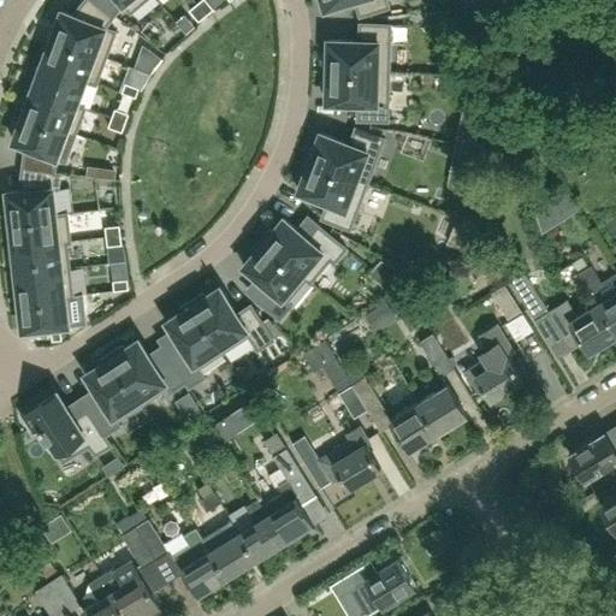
[(105,27),(114,15),(95,0),(83,0),(73,15),(61,10),(52,36),(106,57),(116,30),(105,27)]
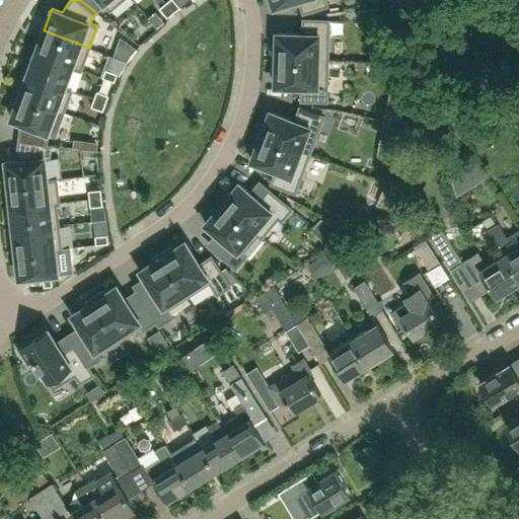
[(122,0),(80,0),(96,12),(103,2),(110,9),(122,0)]
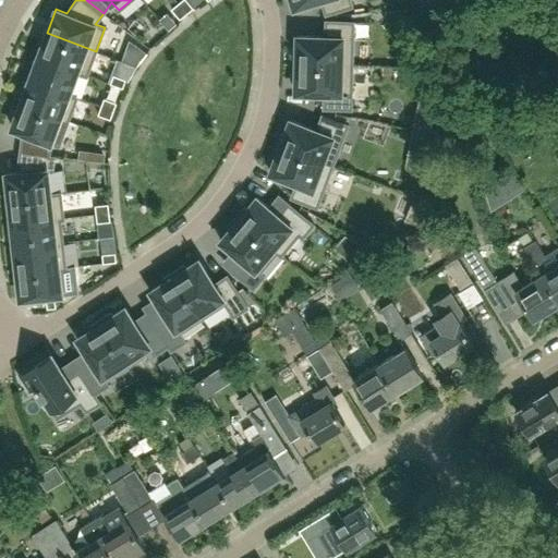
[(186,13),(193,8),(186,0),(182,0),(179,3),(186,13)]
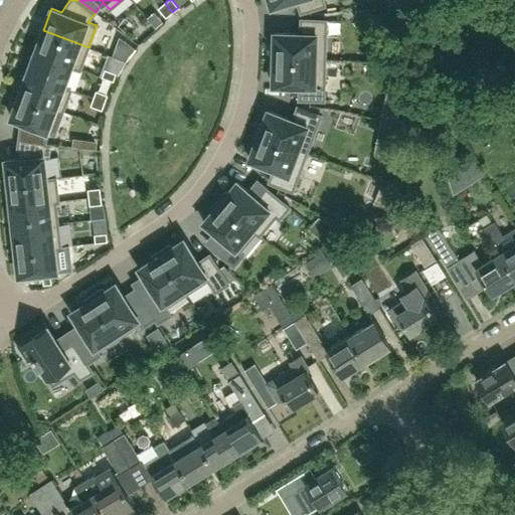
[(269,0),(272,7),(293,0),(296,0),(300,12),(324,5),(322,0),(269,0)]
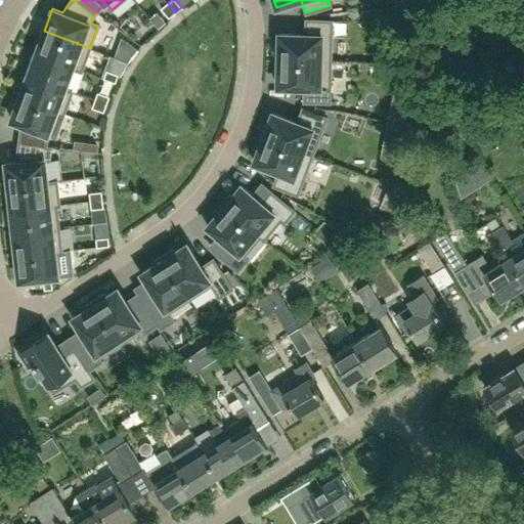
[(168,3),(161,8),(169,17),(175,12),(168,3)]
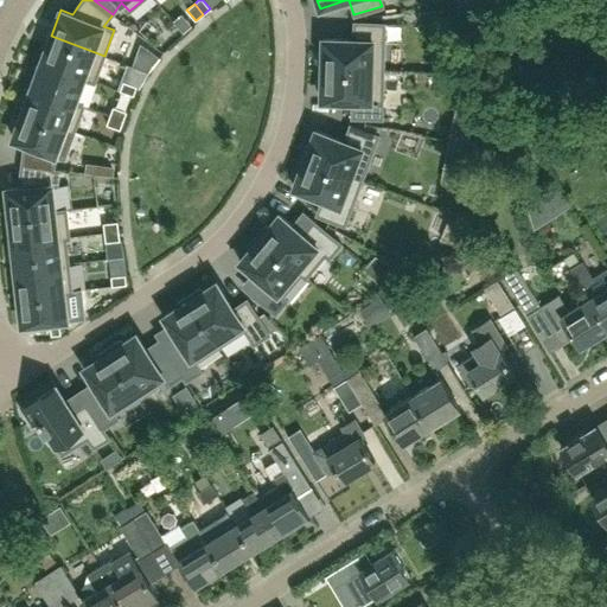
[(356,23),(356,39),(325,38),(323,52),(319,57),(318,69),(394,71),(396,24),(356,23)]
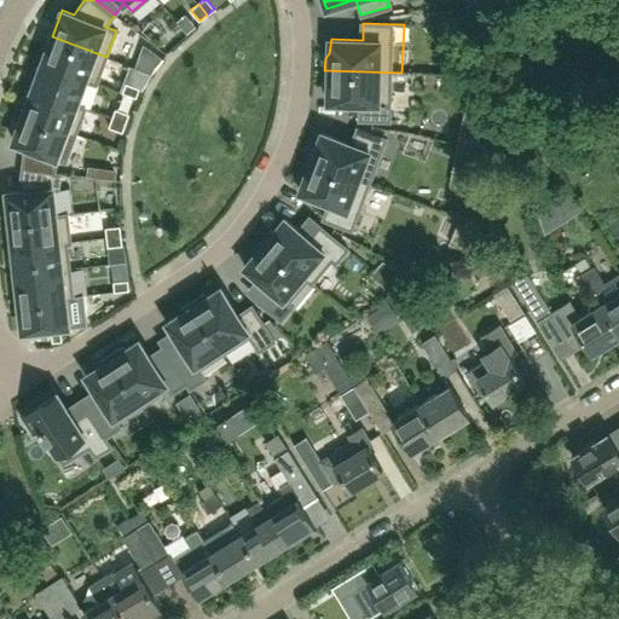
[(97,84),(106,57),(52,36),(42,63),(86,79),(86,80),(97,84)]
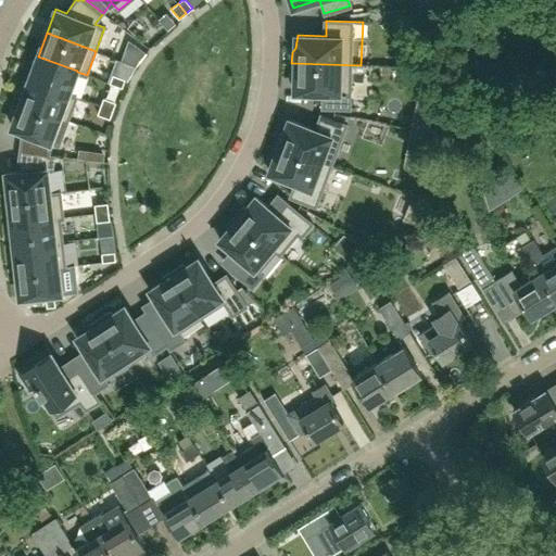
[(70,92),(77,72),(77,71),(38,57),(29,79),(68,95),(70,92)]
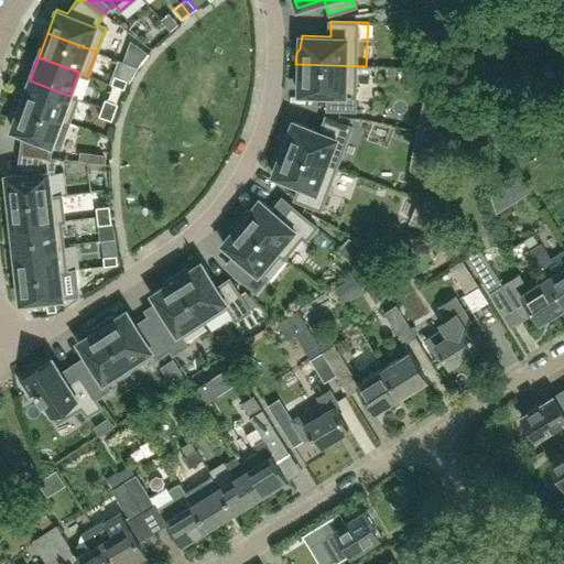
[(364,111),(366,66),(295,64),(295,76),(299,79),(299,93),(327,95),(327,110),(364,111)]
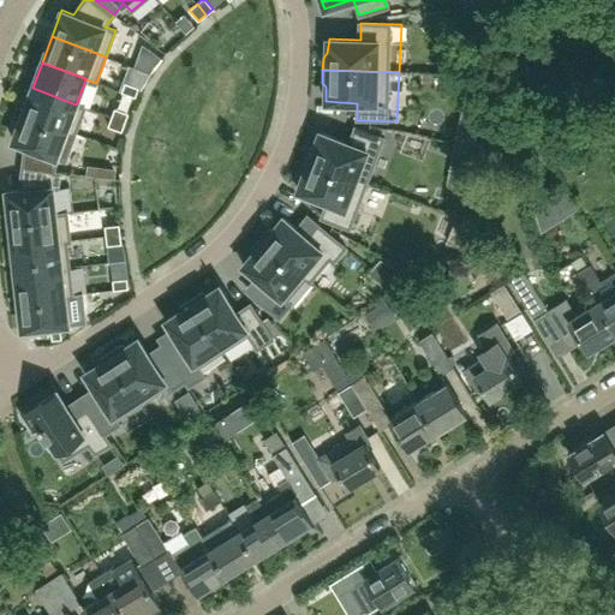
[(136,97),(138,88),(125,83),(121,93),(136,97)]
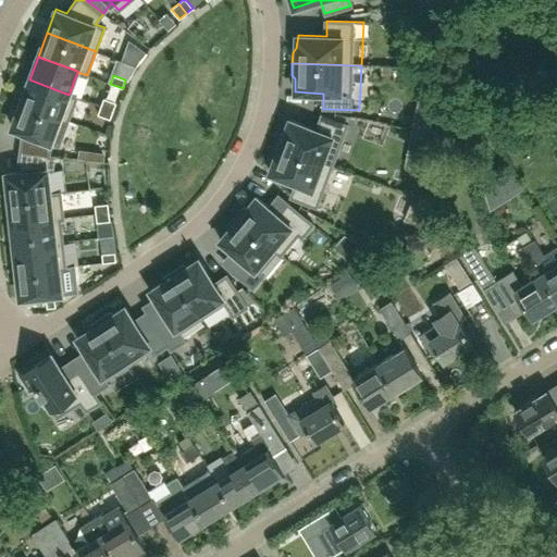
[(77,97),(70,93),(69,95),(29,79),(21,102),(69,121),(77,97)]
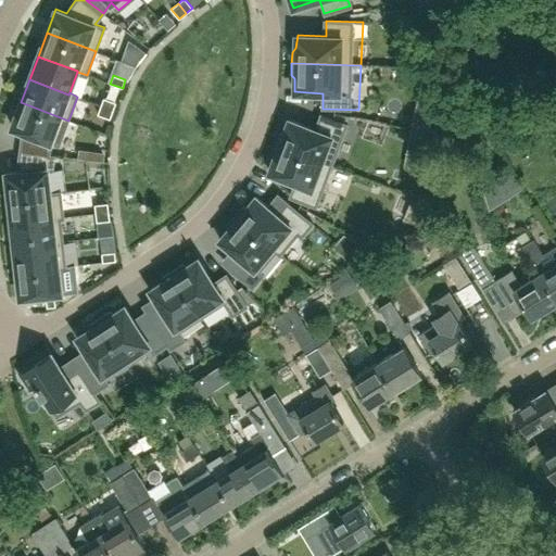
[(113,111),(116,102),(104,98),(101,106),(113,111)]
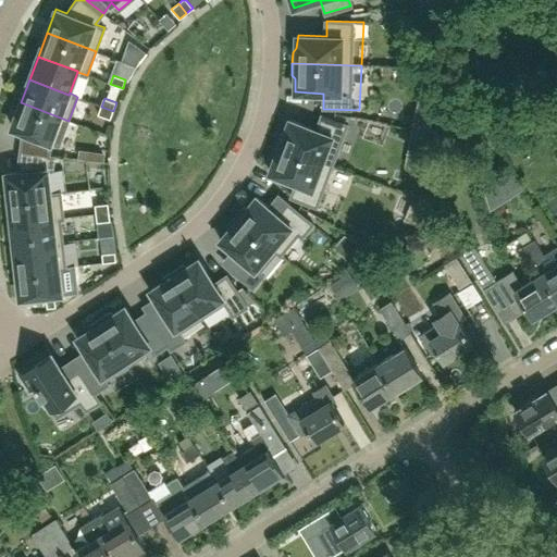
[(59,145),(69,121),(21,102),(12,127),(23,131),(21,151),(49,155),(51,141),(59,145)]
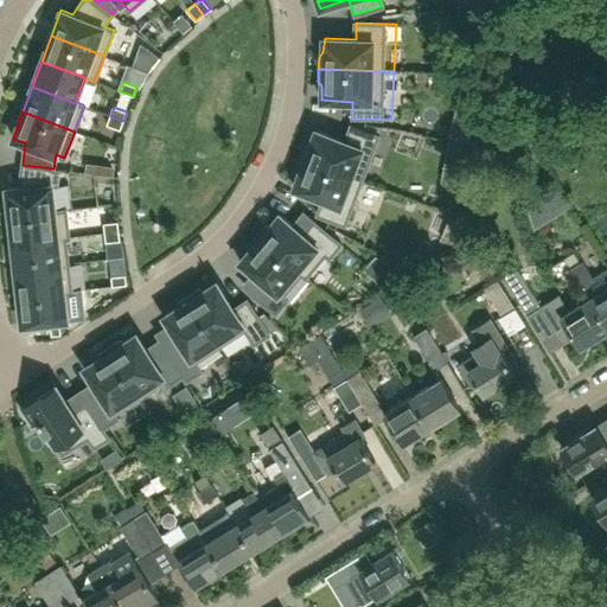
[(120,129),(123,121),(110,116),(107,125),(120,129)]
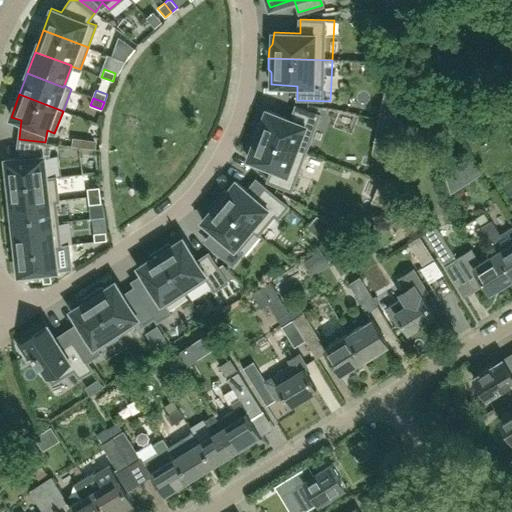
[(296,105),(291,118),(266,109),(262,121),(257,123),(254,132),(313,155),(327,117),(296,105)]
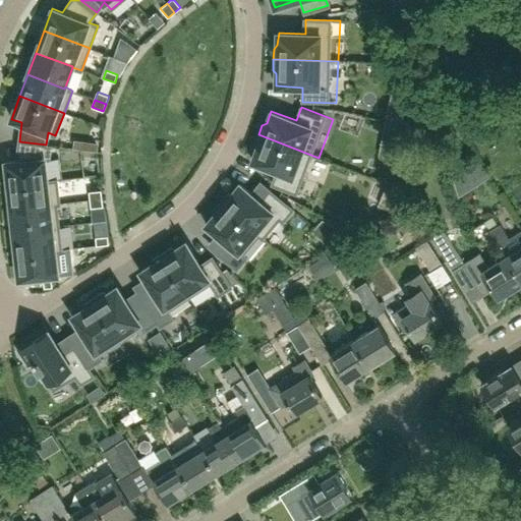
[(389,109),(386,121),(402,124),(404,112),(389,109)]
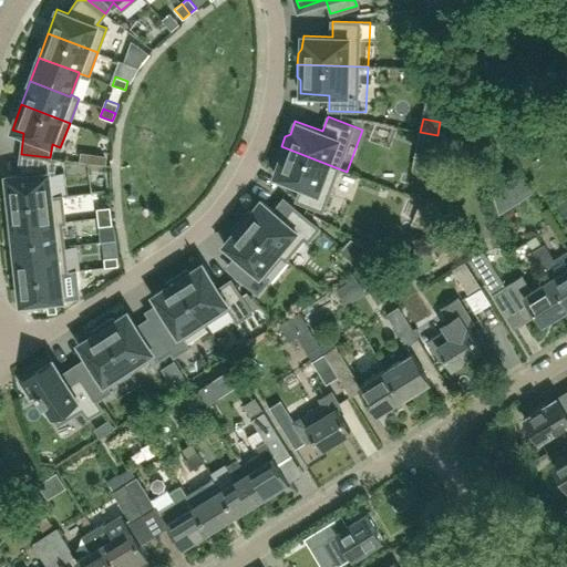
[(420,132),(416,148),(434,152),(437,135),(420,132)]
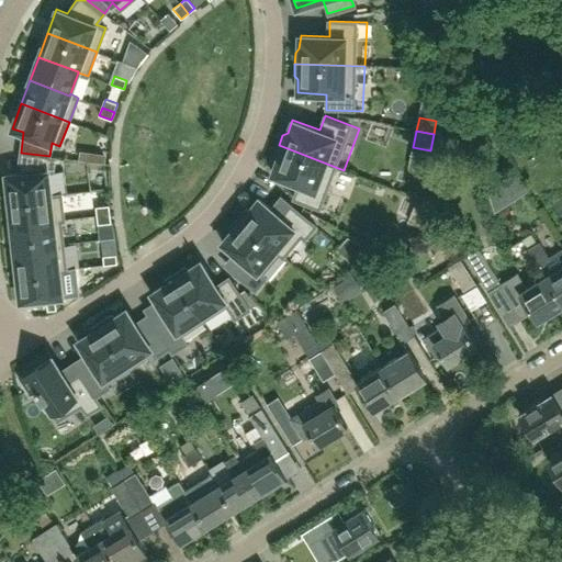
[(344,170),(279,145),(274,156),(277,161),(272,173),(299,183),(293,199),(328,212),(344,170)]
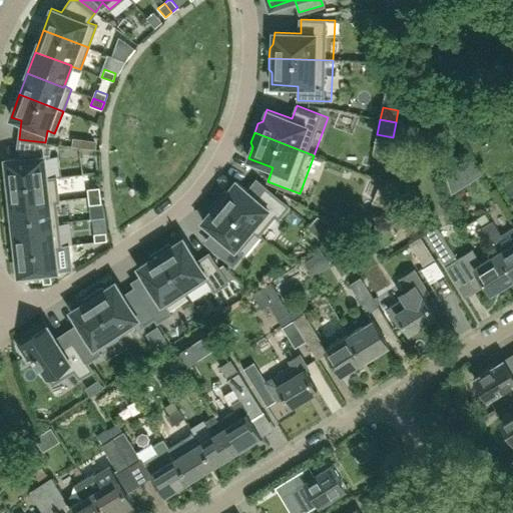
[(50,143),(45,142),(19,139),(16,157),(5,159),(8,182),(47,178),(46,177),(44,156),(49,155),(50,143)]
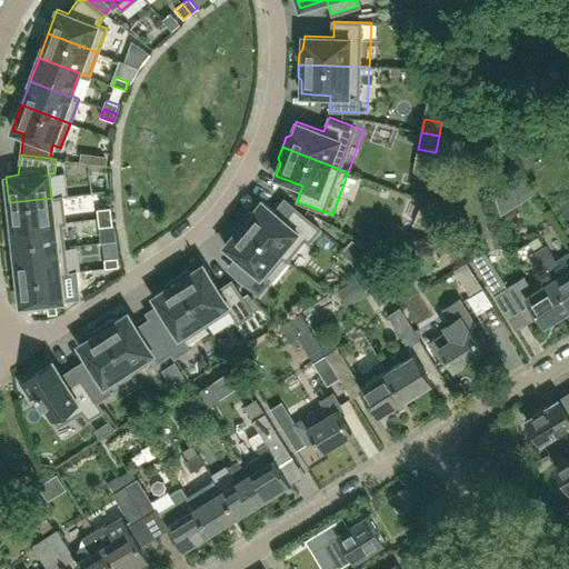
[(96,156),(95,165),(107,166),(107,158),(96,156)]
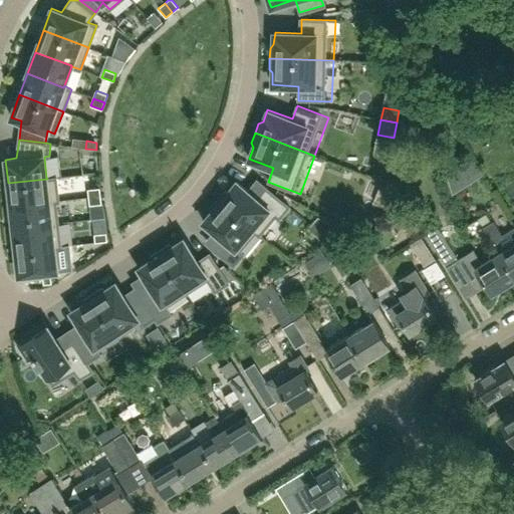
[(455,195),(481,182),(473,165),(447,178),(455,195)]
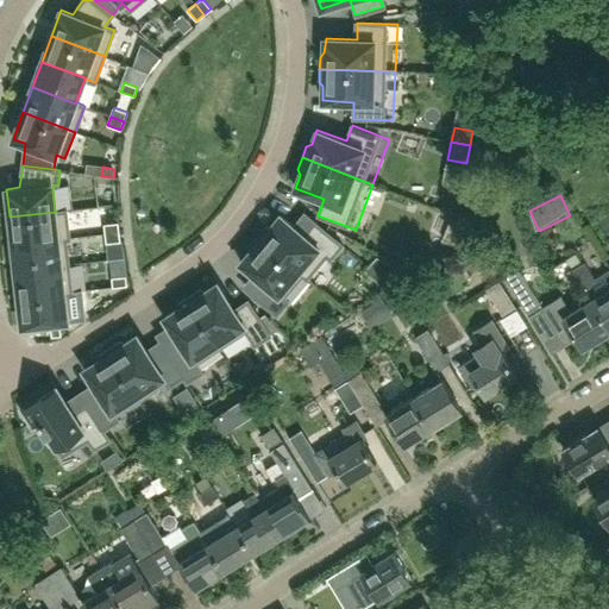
[(67,209),(55,211),(56,212),(10,217),(13,244),(67,238),(67,239),(70,238),(67,209)]
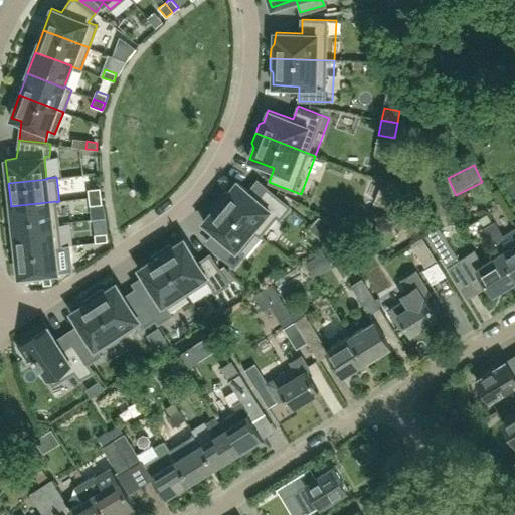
[(290,207),(266,187),(256,198),(236,181),(229,191),(224,191),(217,199),(256,231),(255,232),(260,235),(276,215),(280,219),(290,207)]
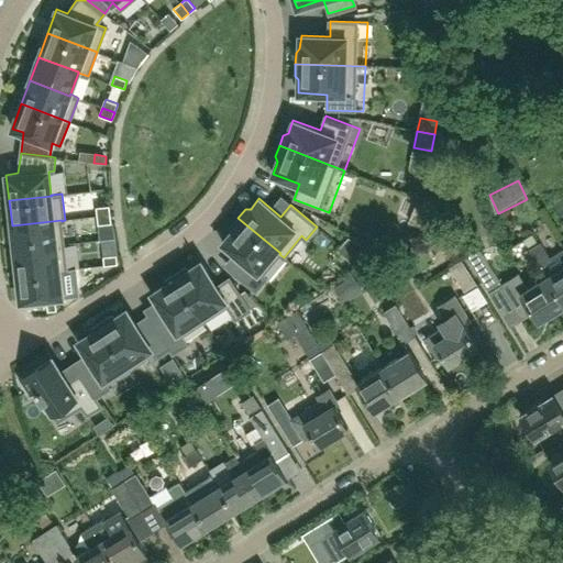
[(417,200),(408,221),(419,225),(432,217),(424,202),(417,200)]
